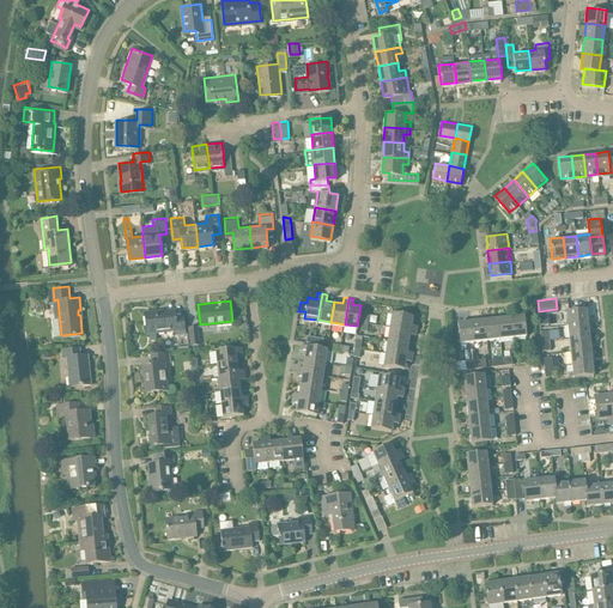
[(176,328),(176,332),(186,330),(183,314),(175,314),(175,306),(164,308),(164,309),(157,310),(157,309),(145,310),(147,330),(176,328)]
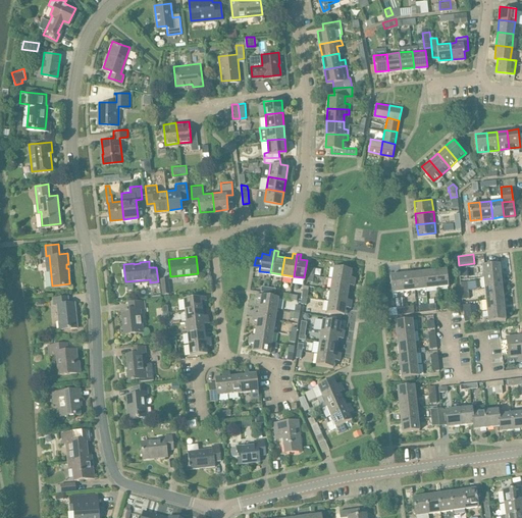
[(482,263),(483,274),(501,272),(500,261),(482,263)]
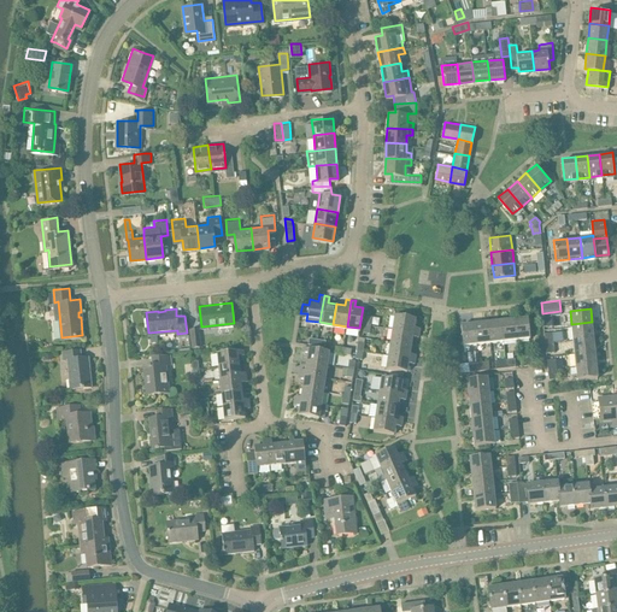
[(394,312),(393,327),(419,330),(419,325),(413,324),(416,316),(394,312)]
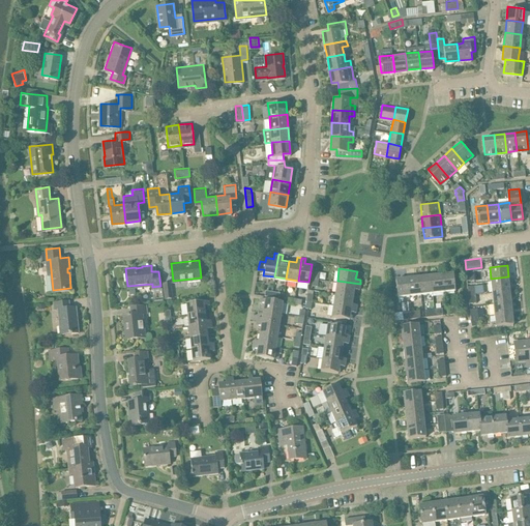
[(473,269),(466,270),(467,279),(474,279),(473,269)]
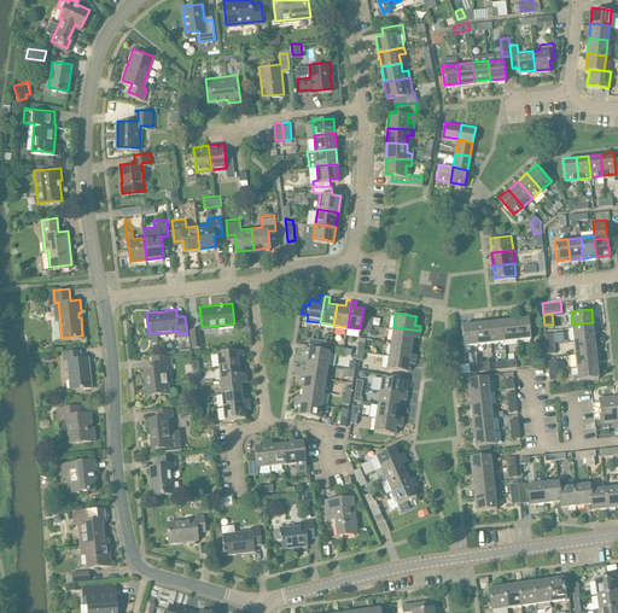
[(516,317),(517,337),(530,336),(529,316),(516,317)]
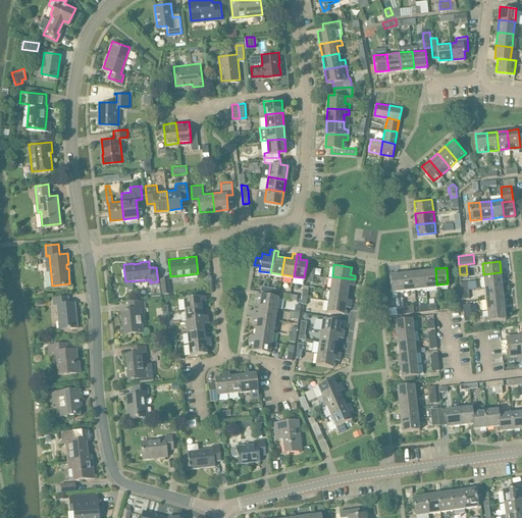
[(435,268),(424,269),(425,286),(436,285),(435,268)]
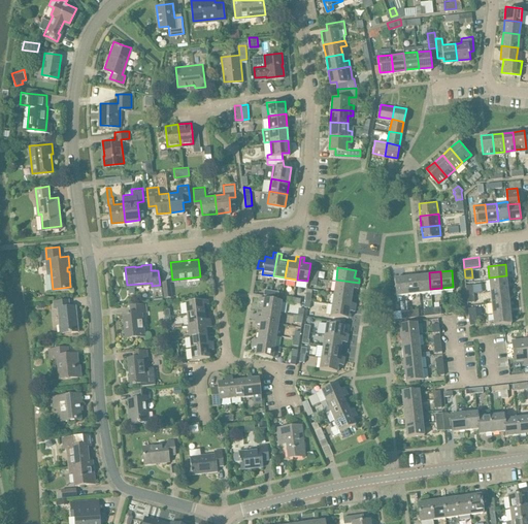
[(430,289),(429,272),(417,273),(419,290),(430,289)]
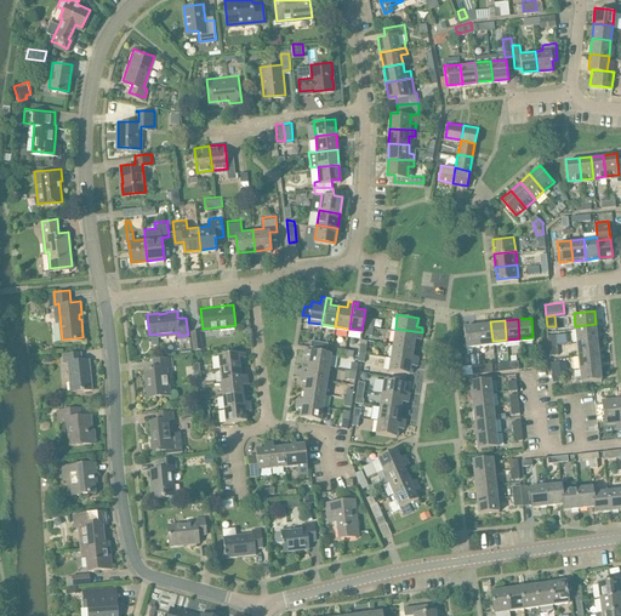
[(490,321),(477,323),(479,342),(493,341),(490,321)]
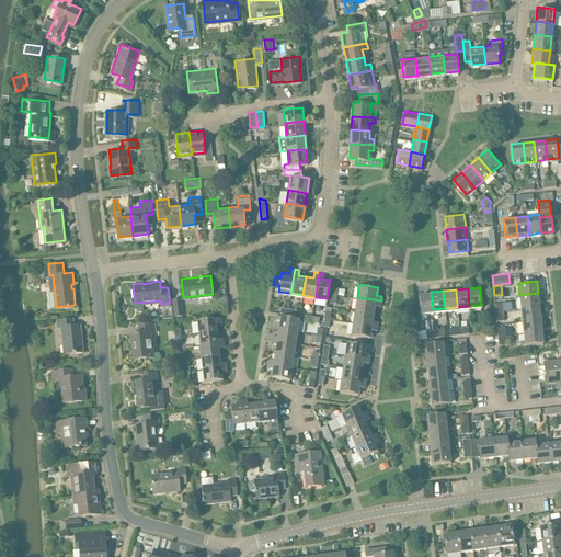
[(433,309),(431,292),(419,294),(421,310),(433,309)]
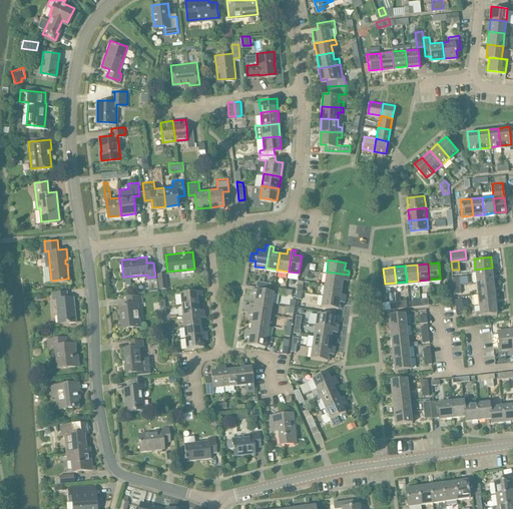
[(493,280),(492,268),(475,270),(476,281),(493,280)]
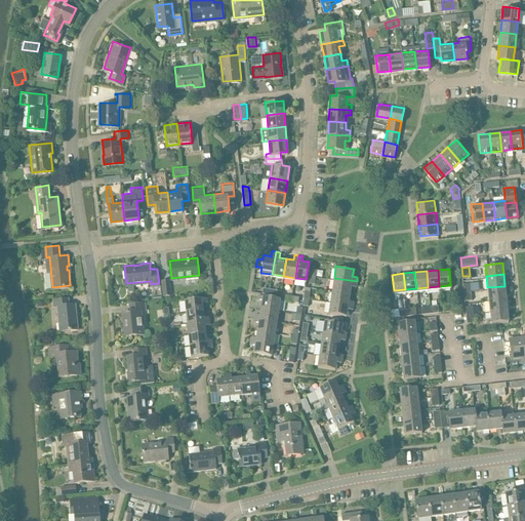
[(356,285),(357,281),(334,278),(332,289),(350,291),(351,284),(356,285)]
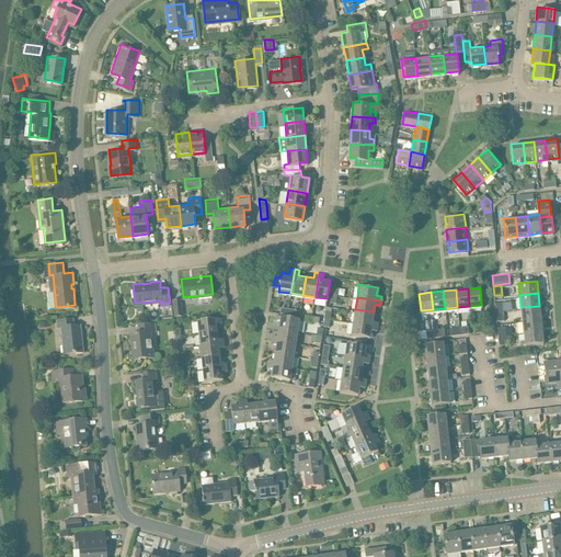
[(495,310),(503,309),(503,300),(494,302),(495,310)]
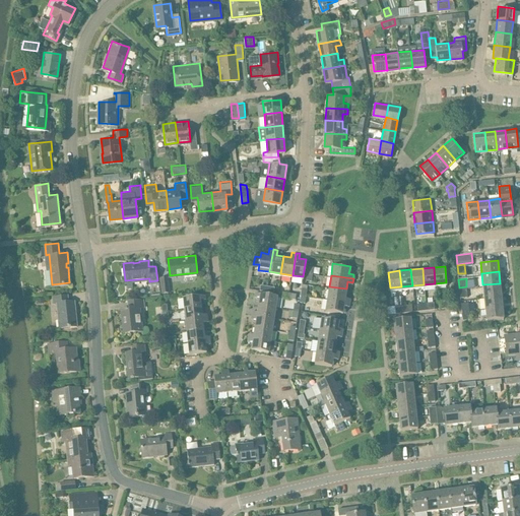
[(501,294),(500,283),(482,284),(483,296),(501,294)]
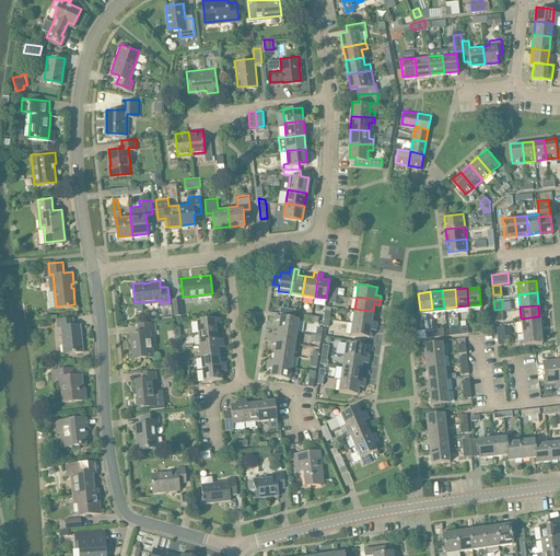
[(502,309),(494,310),(496,319),(503,317),(503,314),(505,314),(509,313),(508,308),(502,309)]
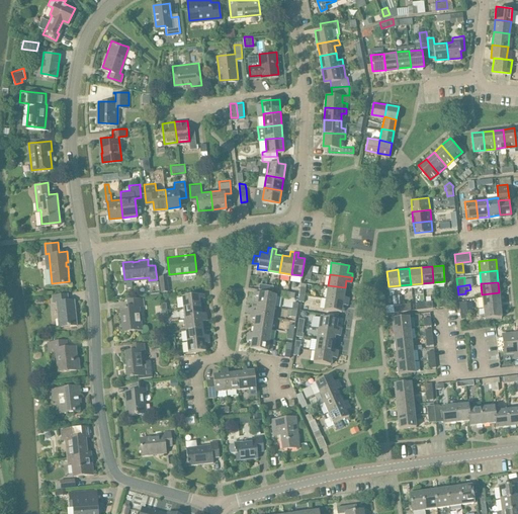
[(326,296),(348,300),(349,295),(344,294),(345,287),(328,285),(326,296)]
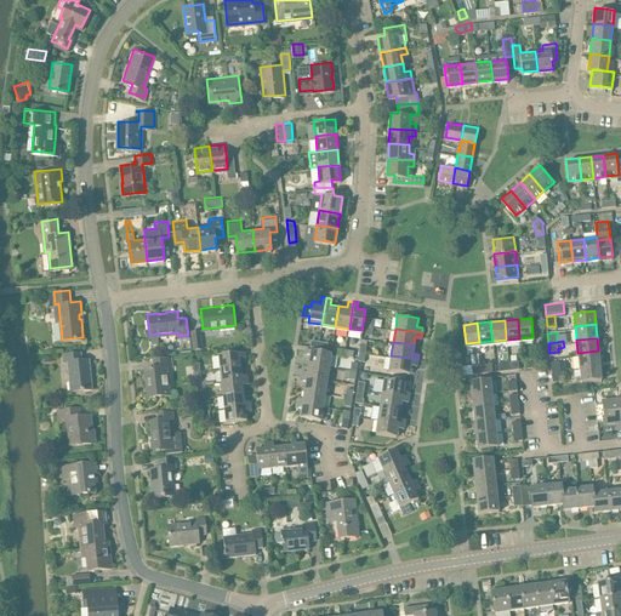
[(317,348),(305,347),(303,352),(309,353),(308,361),(329,365),(331,351),(317,348)]
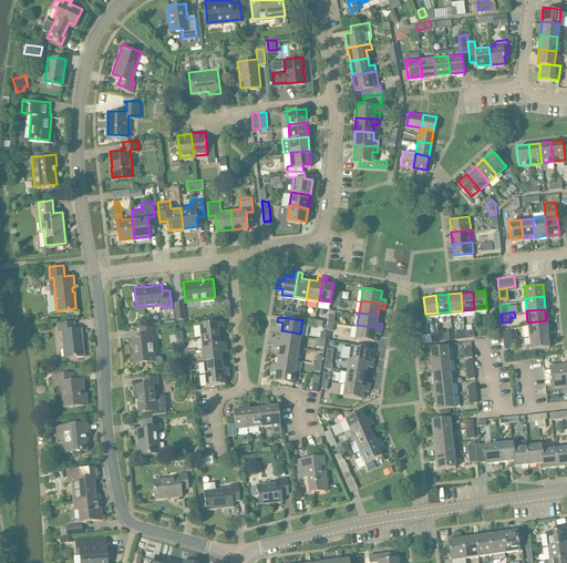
[(73,319),(63,320),(58,321),(58,329),(62,328),(64,356),(84,354),(81,326),(74,327),(73,319)]
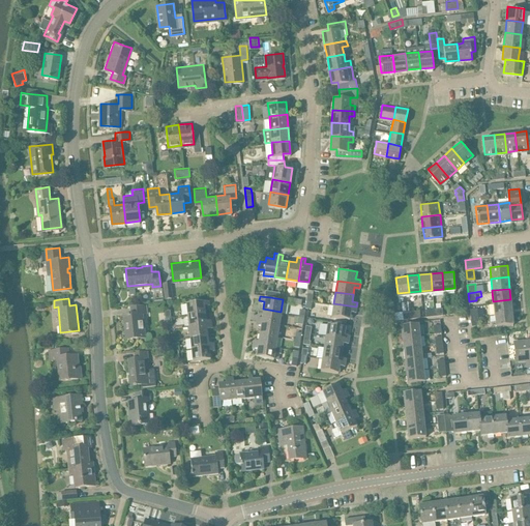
[(186,301),(187,314),(205,312),(205,303),(210,302),(209,298),(186,301)]
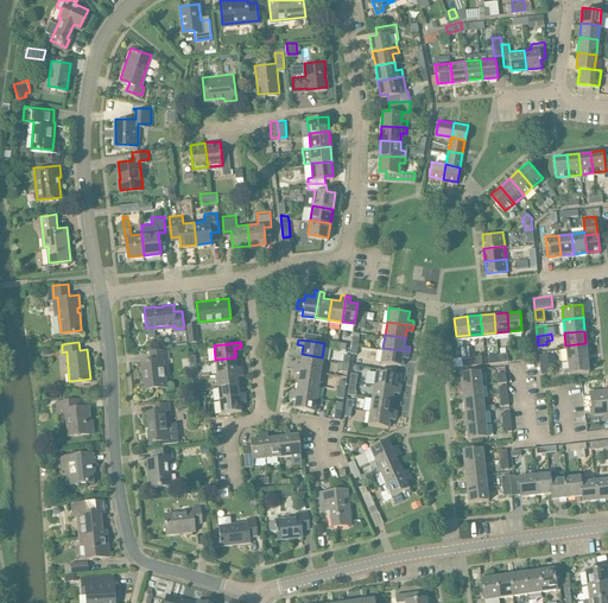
[(588,357),(586,343),(565,346),(568,360),(588,357)]
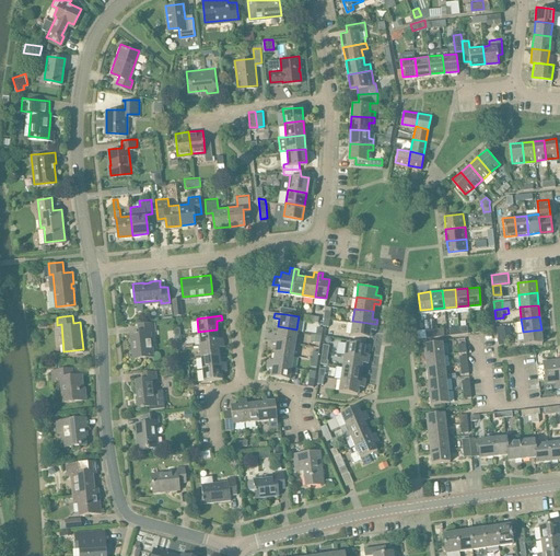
[(154,321),(149,321),(138,322),(139,329),(130,331),(133,356),(153,354),(150,329),(155,329),(154,321)]
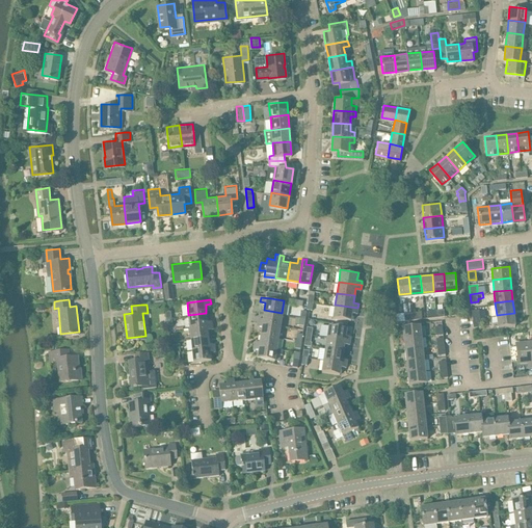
[(357,312),(357,308),(335,305),(333,316),(351,318),(352,311),(357,312)]
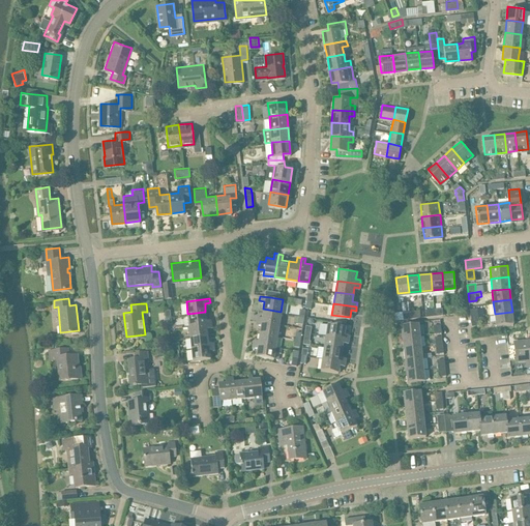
[(470,316),(478,315),(477,308),(470,308),(470,316)]
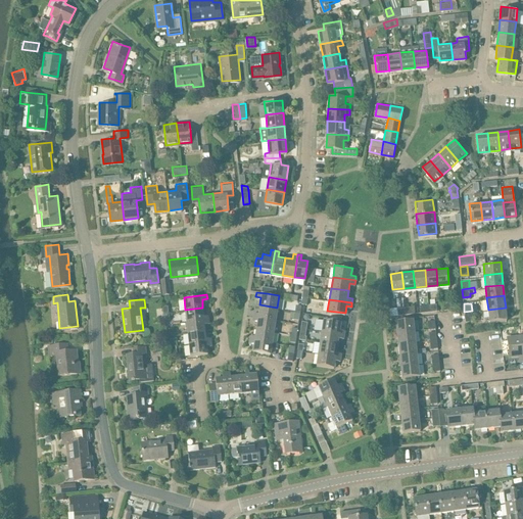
[(253,311),(253,315),(276,319),(277,308),(259,304),(258,312),(253,311)]
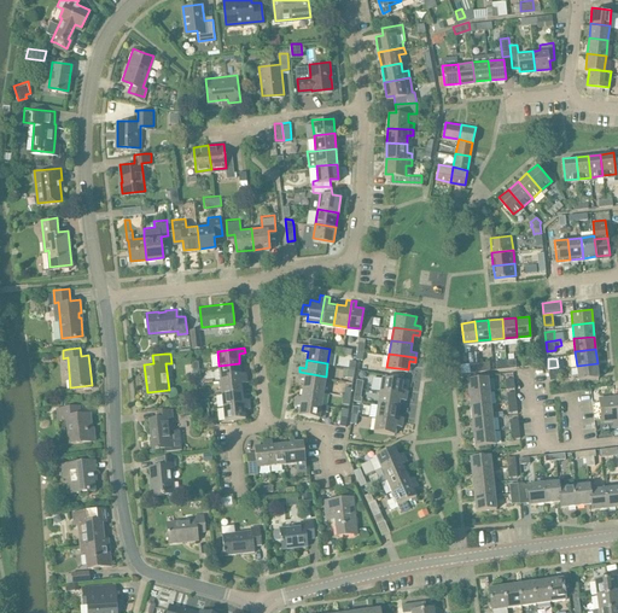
[(240,371),(239,363),(219,366),(220,378),(248,375),(246,371),(240,371)]
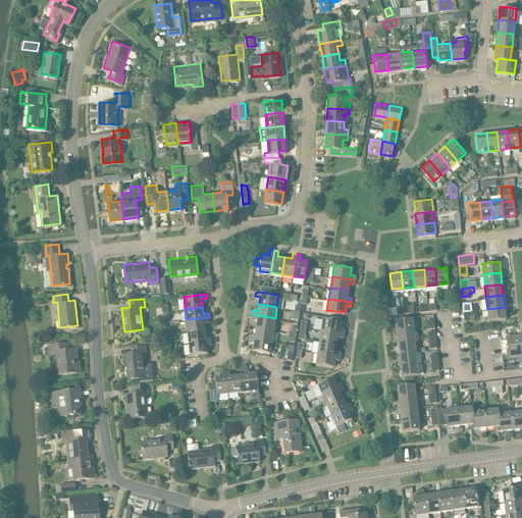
[(506,317),(505,307),(487,309),(488,319),(506,317)]
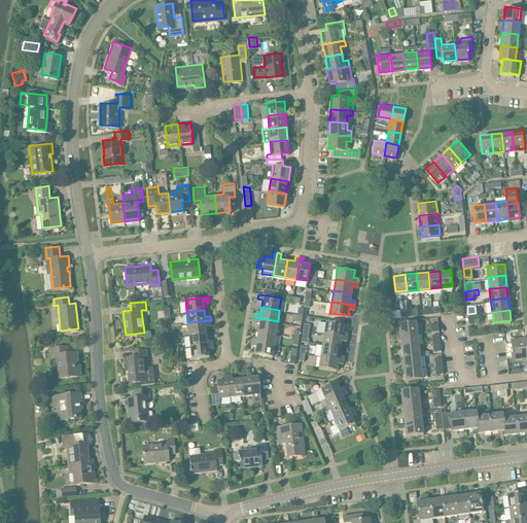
[(476,313),(467,314),(468,322),(477,321),(476,313)]
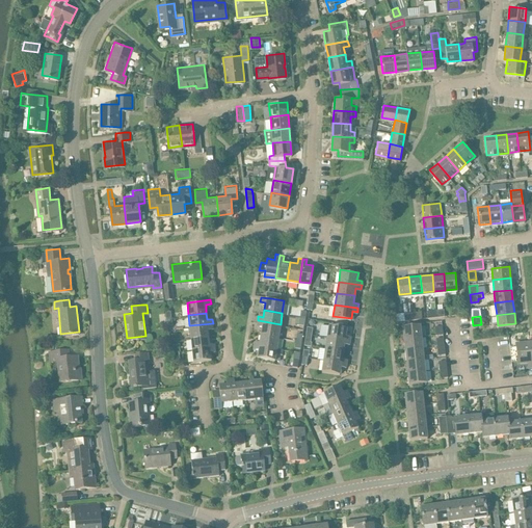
[(262,325),(261,333),(278,336),(281,324),(258,320),(257,324),(262,325)]
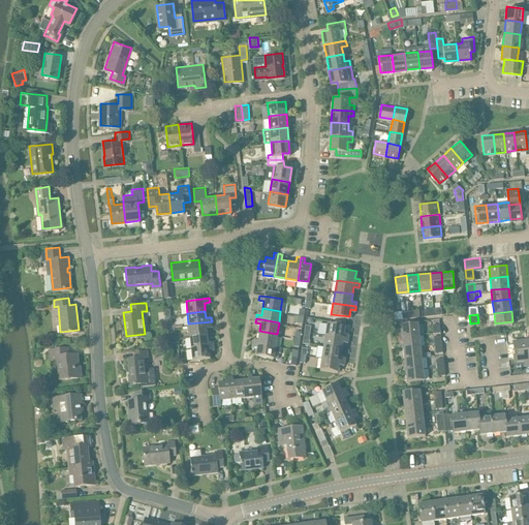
[(212,325),(212,321),(188,323),(190,336),(208,334),(207,326),(212,325)]
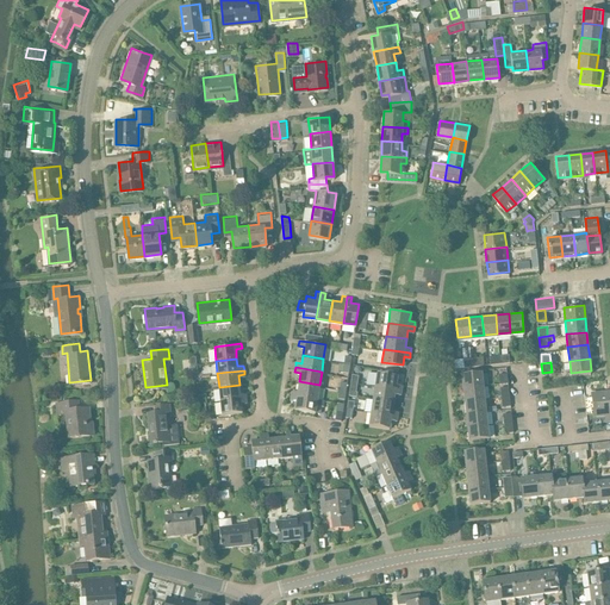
[(375,385),(402,388),(403,384),(396,382),(398,374),(378,370),(375,385)]
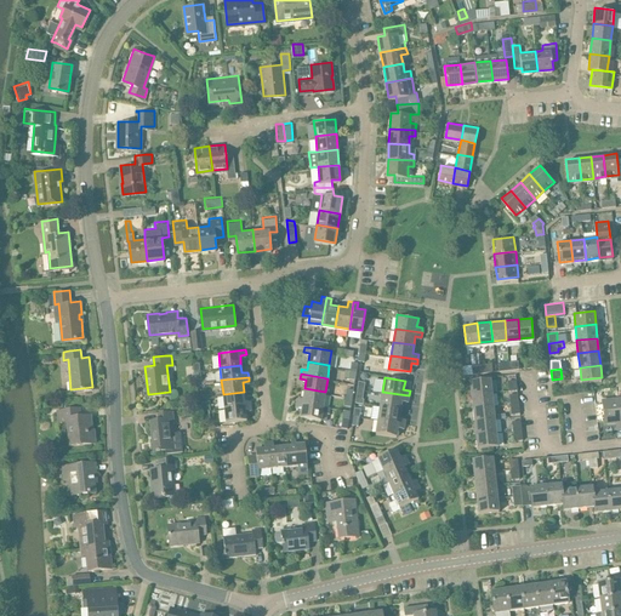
[(469,378),(472,393),(491,391),(490,377),(469,378)]
